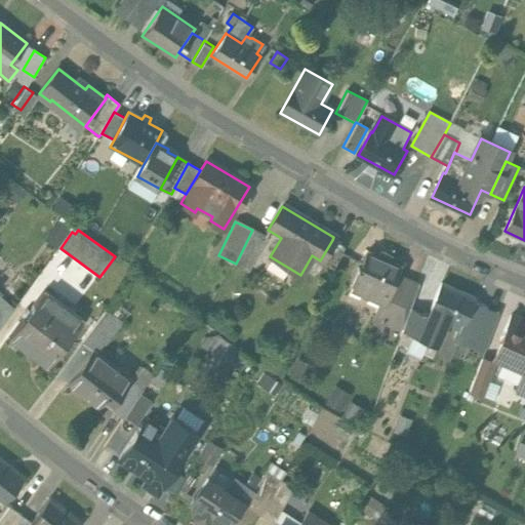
[(252,230),(236,264),(248,270),(266,236),(252,230)]
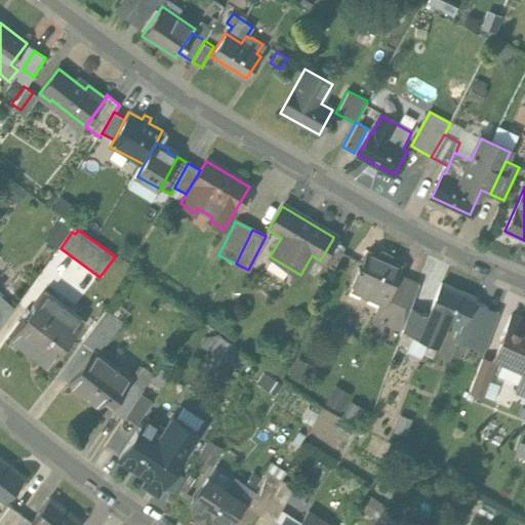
[(332,240),(320,260),(332,269),(342,246),(332,240)]
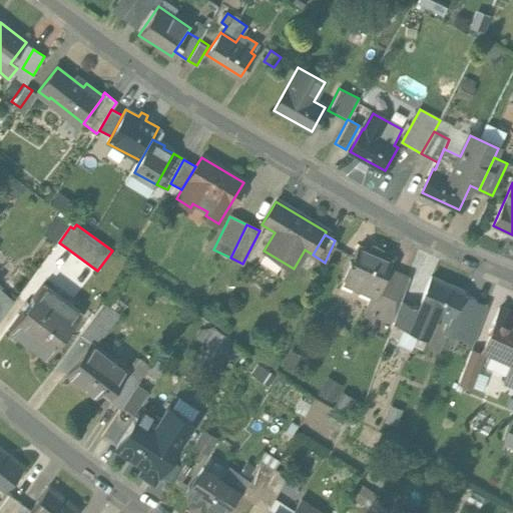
[(360,244),(344,280),(386,299),(397,274),(388,270),(393,260),(380,253),(382,248),(372,244),(370,248),(360,244)]
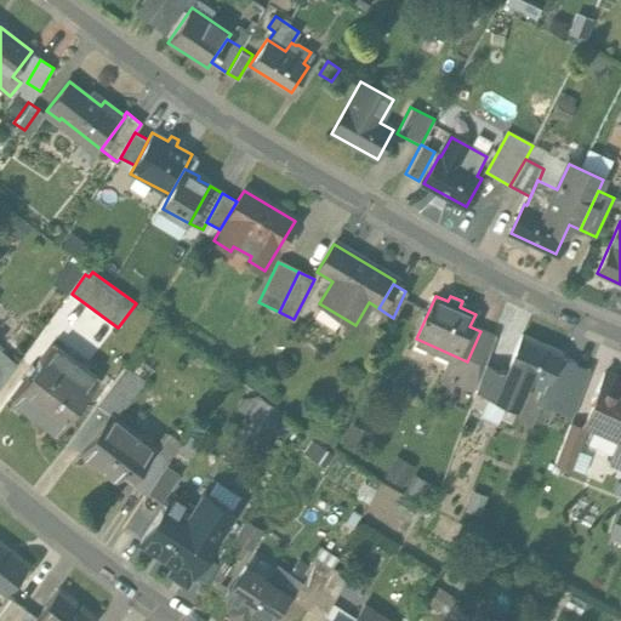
[(467,362),(459,381),(477,388),(484,365),(494,337),(480,331),(467,362)]
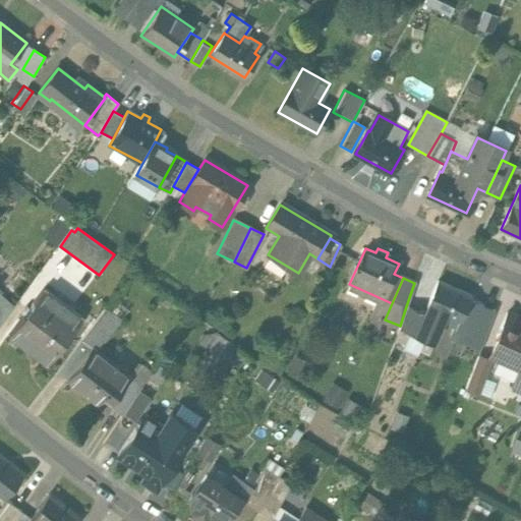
[(470,298),(439,283),(427,307),(462,324),(460,328),(462,329),(470,332),(478,314),(465,308),(470,298)]
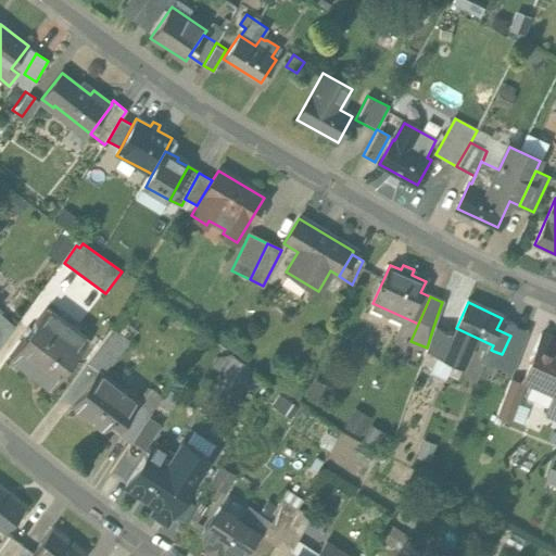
[(0,310),(0,350),(1,351),(19,327),(0,310)]
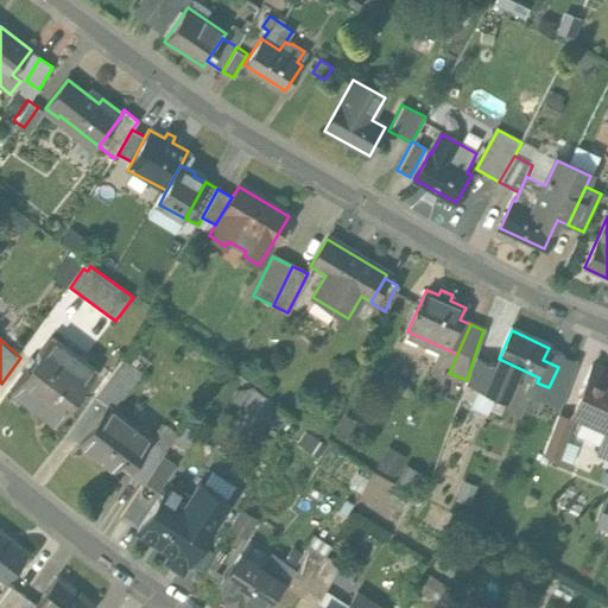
[(55,339),(14,393),(59,426),(100,373),(55,339)]
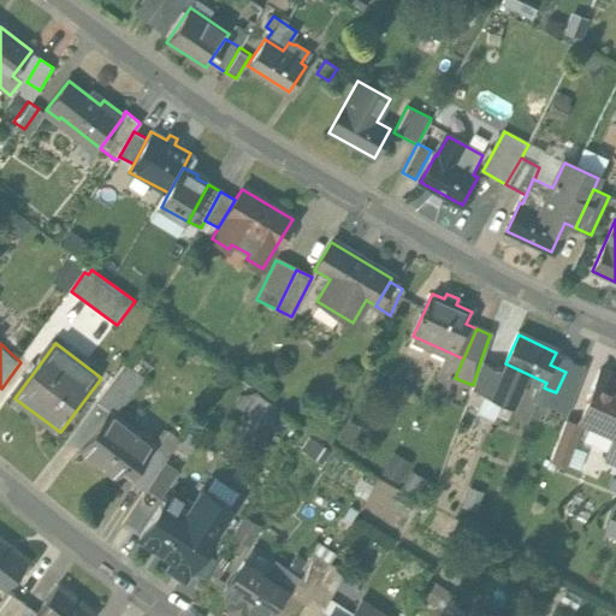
[(473,385),(467,401),(479,406),(485,394),(483,392),(495,368),(480,362),(473,385)]
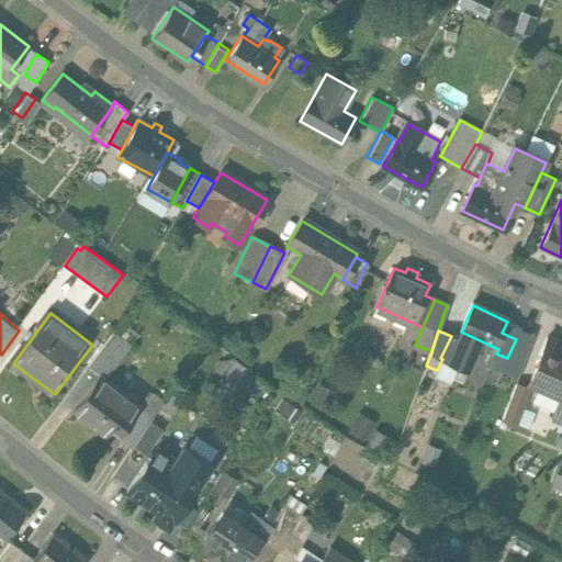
[(458,339),(451,336),(440,358),(442,359),(459,366),(454,377),(462,380),(478,348),(497,357),(498,355),(496,353),(498,349),(461,332),(458,339)]
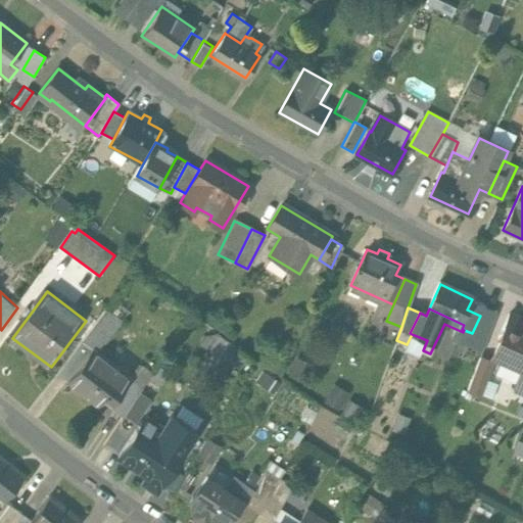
[(109,310),(77,353),(87,362),(94,351),(99,355),(125,321),(109,310)]
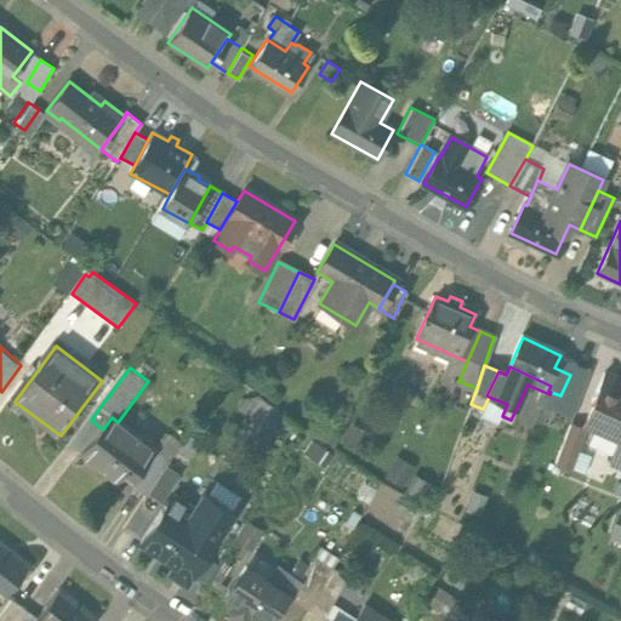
[(620,382),(604,375),(591,404),(594,405),(587,422),(620,437),(620,439),(610,465),(620,468),(620,382)]
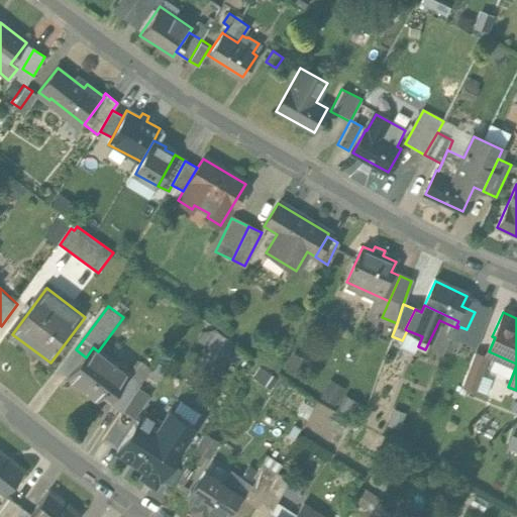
[(235,362),(243,347),(210,328),(202,342),(235,362)]
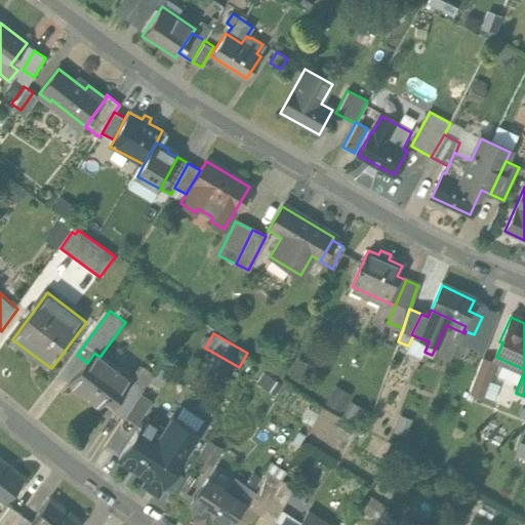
[(99,357),(94,353),(87,363),(71,385),(101,407),(107,399),(116,405),(133,381),(99,357)]
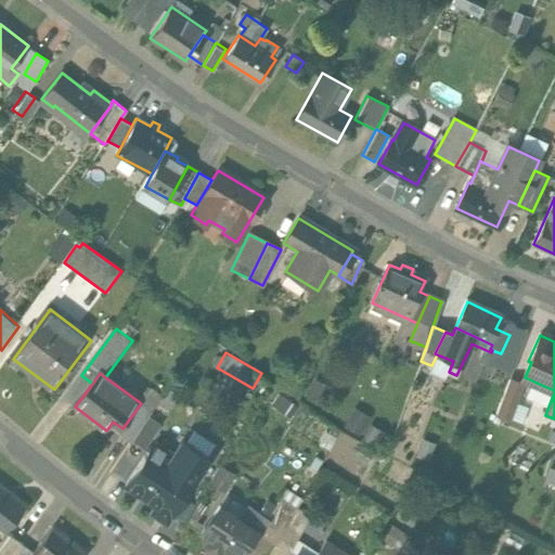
[(81,375),(64,399),(75,407),(92,384),(81,375)]
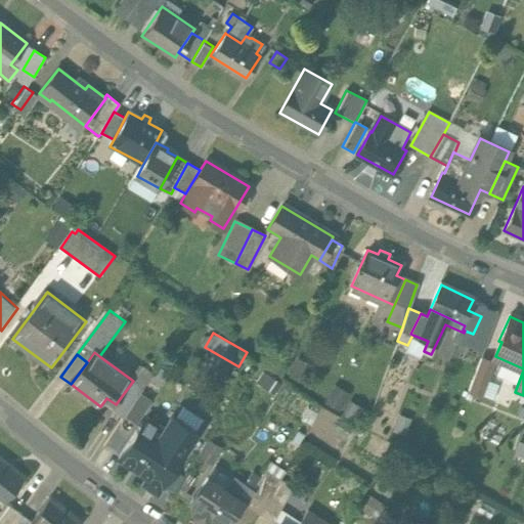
[(493,361),(480,357),(468,392),(481,396),(493,361)]
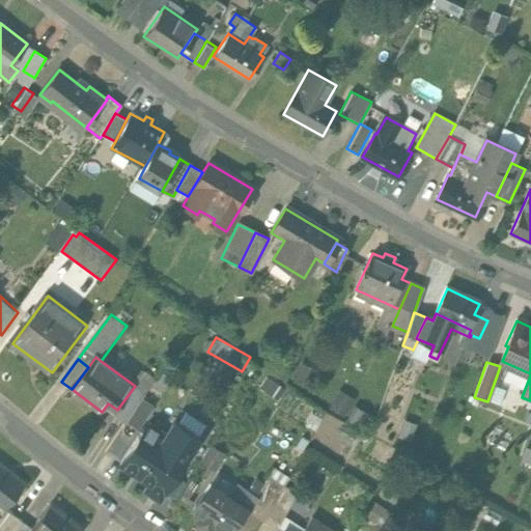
[(163,374),(154,390),(162,395),(171,380),(163,374)]
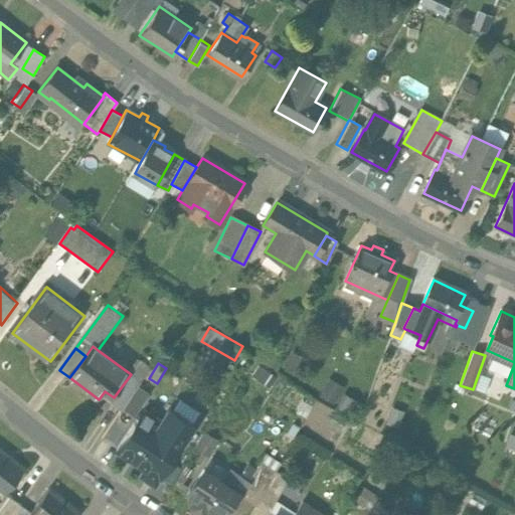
[(134,376),(114,403),(125,411),(126,410),(140,388),(143,383),(134,376)]
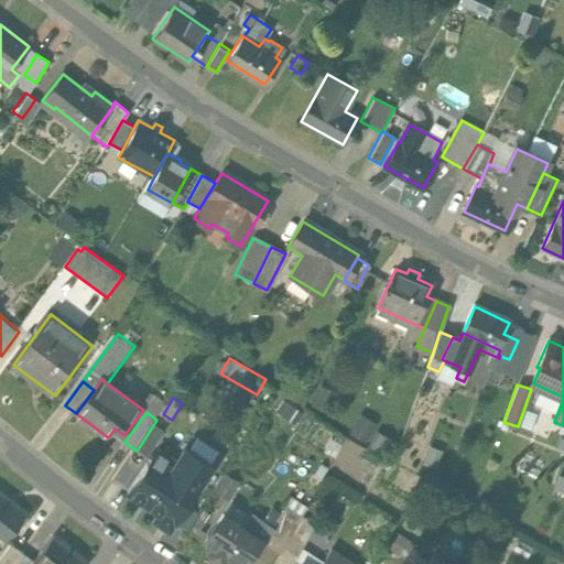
[(153,425),(138,449),(150,458),(165,434),(153,425)]
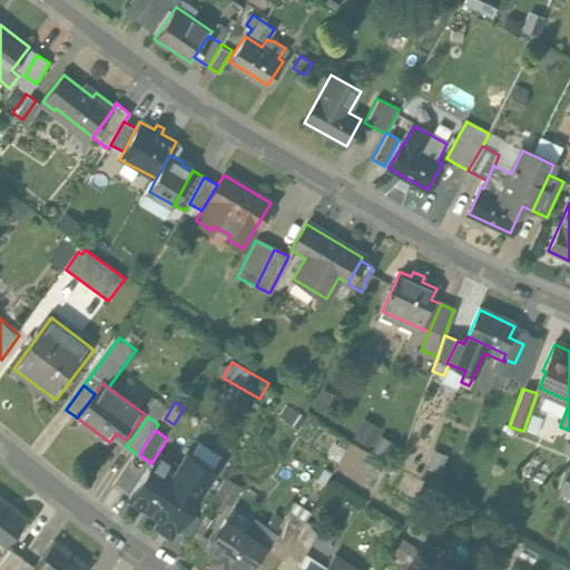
[(159,460),(134,500),(170,523),(196,483),(159,460)]
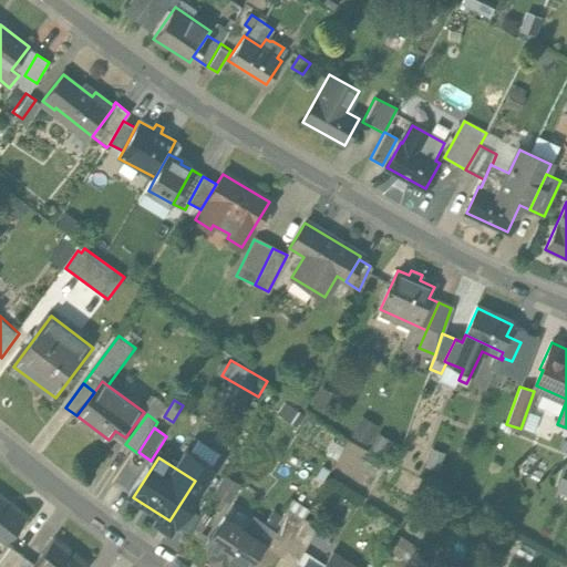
[(232,500),(238,481),(226,476),(219,495),(232,500)]
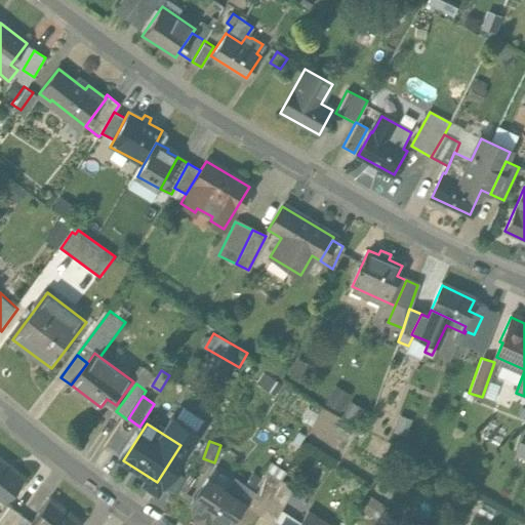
[(0,459),(0,498),(6,503),(26,479),(0,459)]
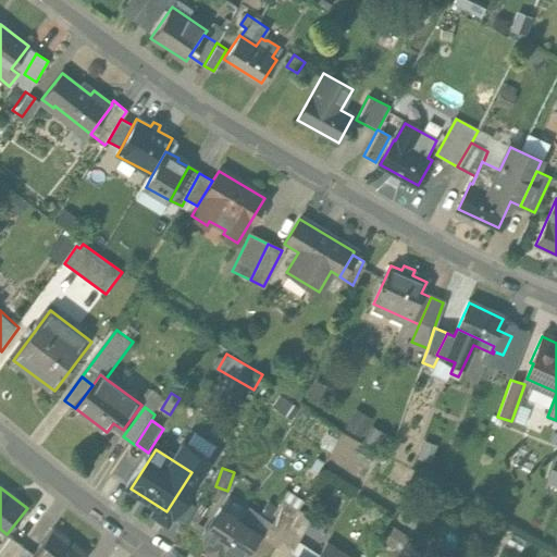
[(261,537),(260,539),(277,551),(298,514),(299,512),(284,503),(269,524),(261,537)]
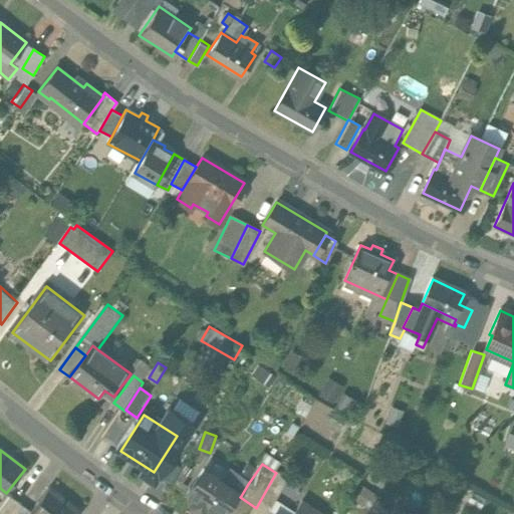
[(225,485),(205,472),(188,498),(195,503),(192,509),(192,511),(196,513),(206,513),(208,511),(212,513),(225,513),(238,494),(241,496),(248,484),(232,473),(225,485)]
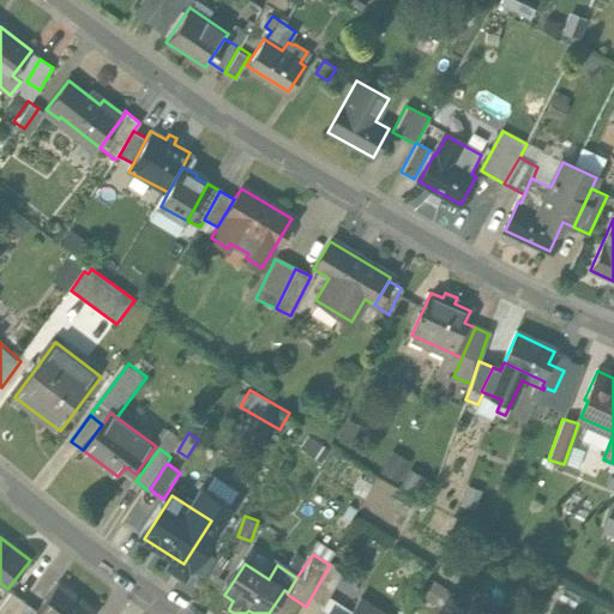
[(329,566),(306,607),(319,613),(321,613),(343,575),(329,566)]
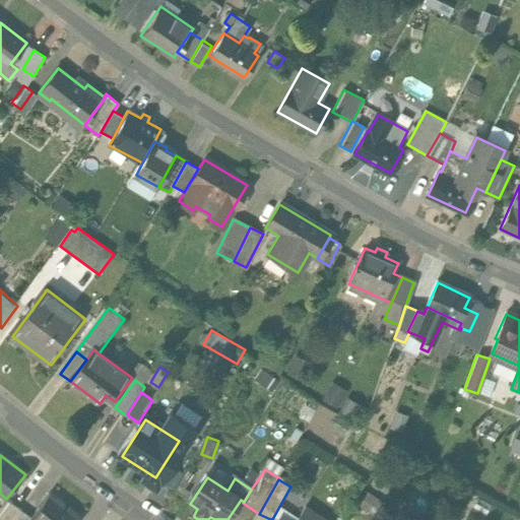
[(33,517),(29,519),(80,519),(82,518),(51,494),(33,517)]
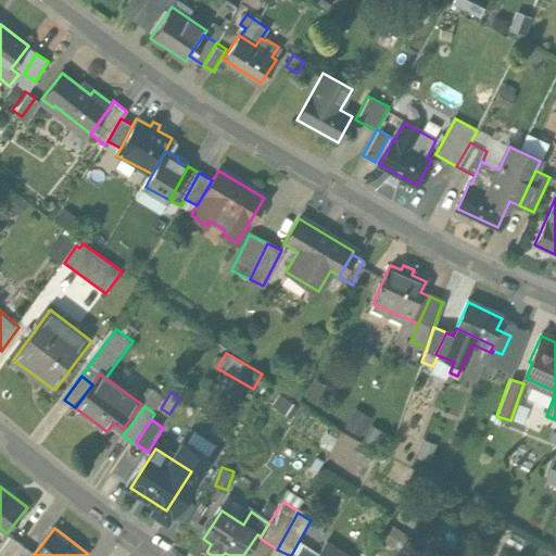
[(12,535),(0,551),(0,555),(15,555),(24,545),(12,535)]
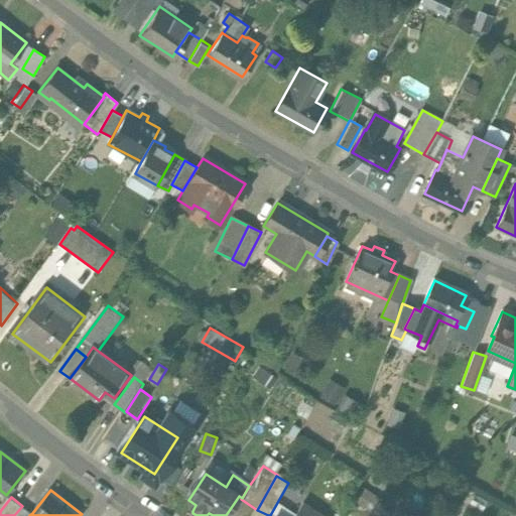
[(22,506),(14,515),(29,515),(32,513),(22,506)]
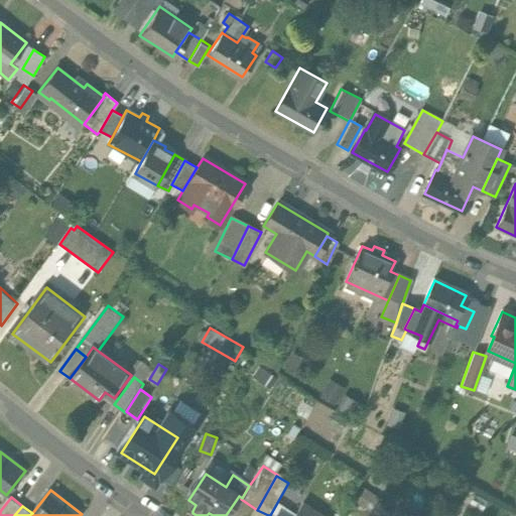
[(297,515),(318,515),(304,507),(297,515)]
